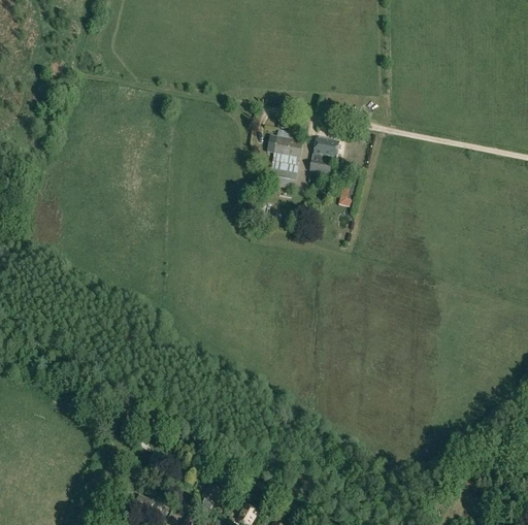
[(368,106),(365,111),(375,120),(380,115),(368,106)]
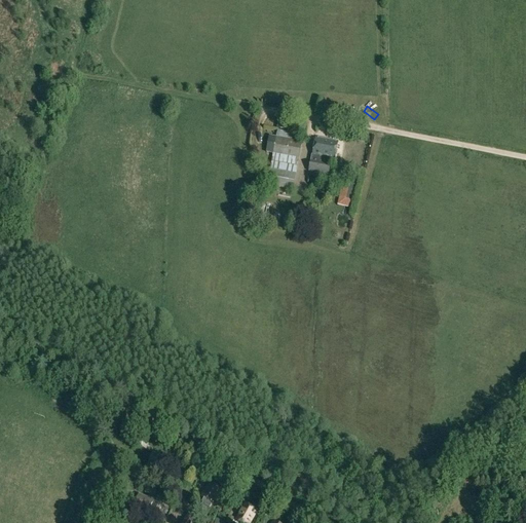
[(279,116),(277,127),(287,128),(289,118),(279,116)]
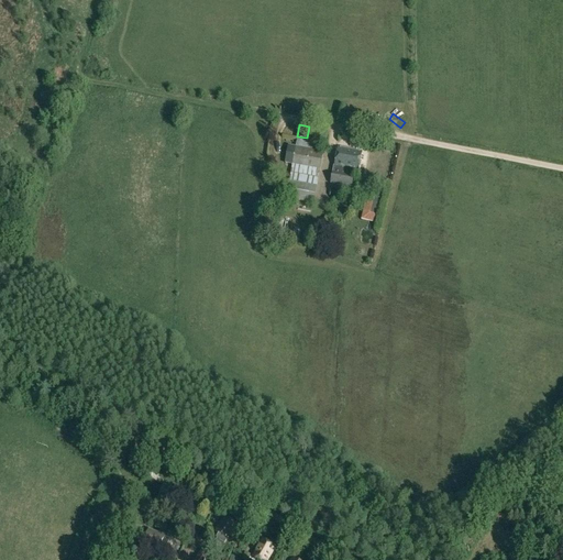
[(291,162),(320,167),(323,143),(296,139),(291,162)]
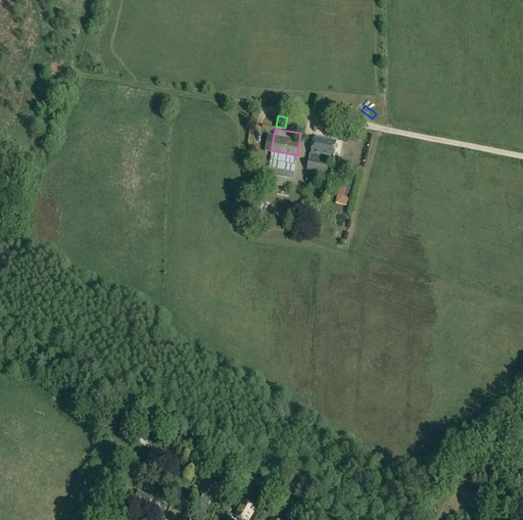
[(329,156),(333,156),(335,139),(314,135),(311,158),(310,158),(308,168),(327,170),(329,156)]
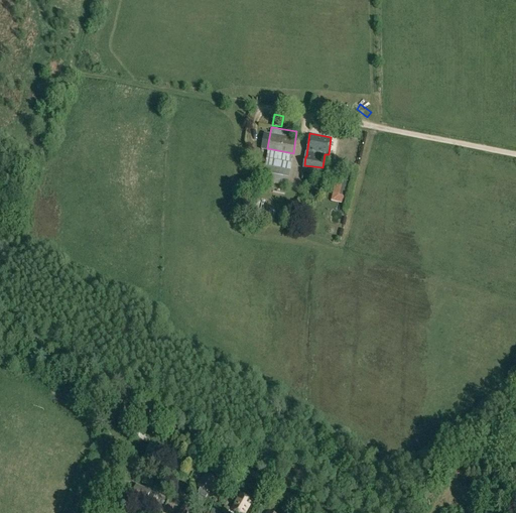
[(267,148),(265,163),(290,168),(293,153),(267,148)]
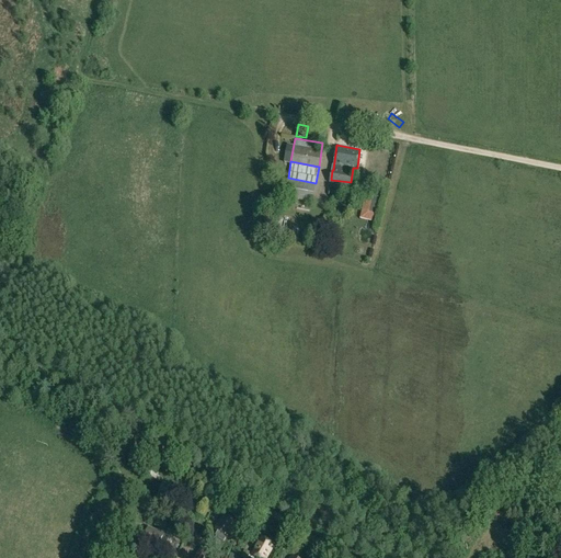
[(316,183),(288,178),(284,195),(311,202),(316,183)]
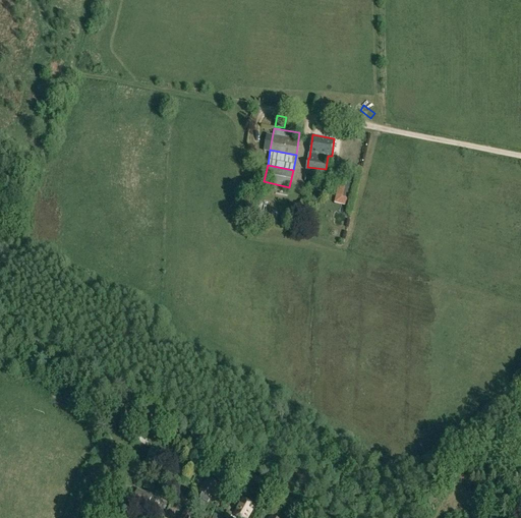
[(334,200),(346,204),(348,196),(349,196),(353,183),(346,180),(346,182),(340,181),(334,200)]
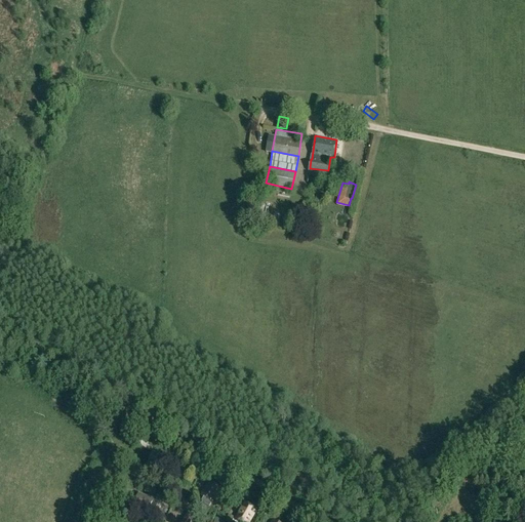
[(153,450),(148,463),(161,469),(162,466),(166,468),(168,467),(172,459),(153,450)]
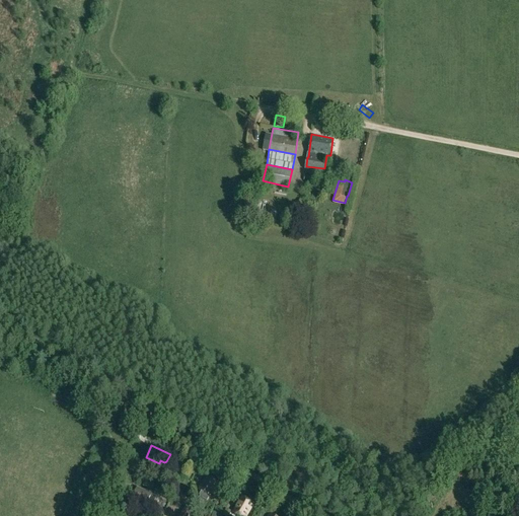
[(217,482),(206,475),(199,488),(201,489),(199,493),(200,495),(207,499),(217,482)]
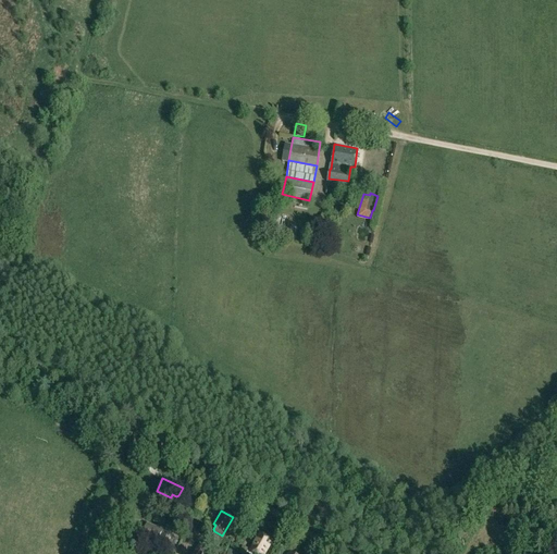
[(165,539),(169,530),(148,522),(144,536),(158,541),(159,539),(163,540),(165,539)]
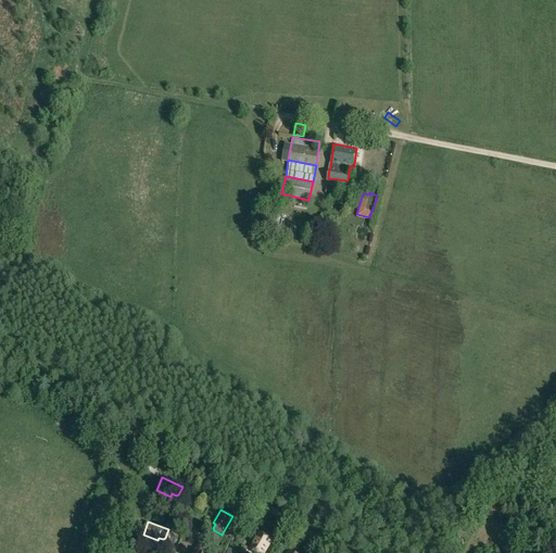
[(250,549),(257,552),(262,552),(272,538),(260,531),(250,549)]
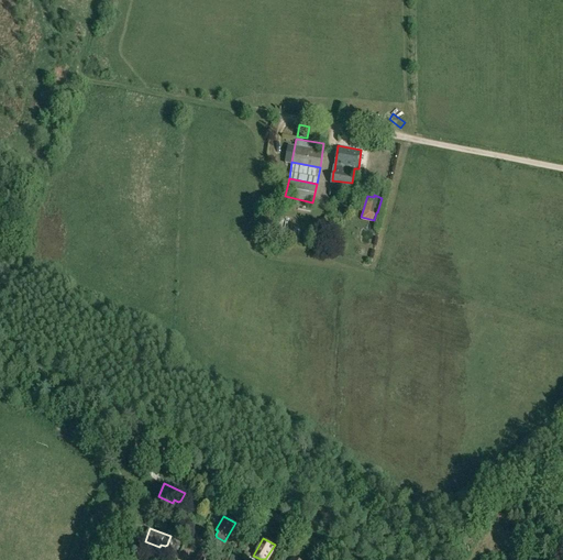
[(202,559),(208,551),(202,548),(194,559),(202,559)]
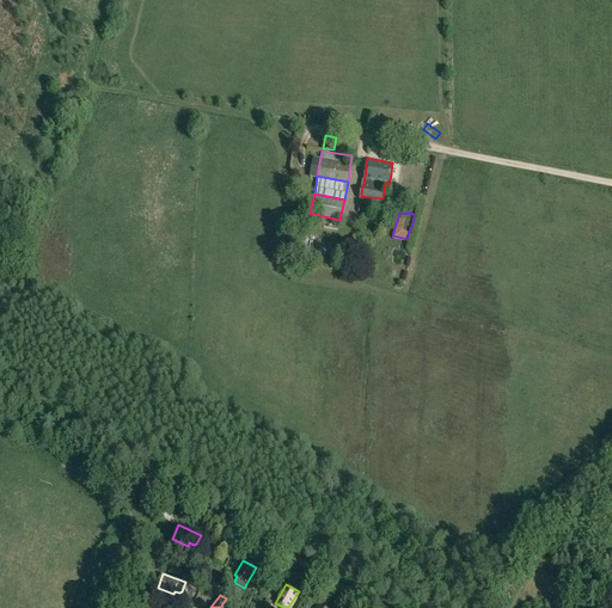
All buildings are outlined.
